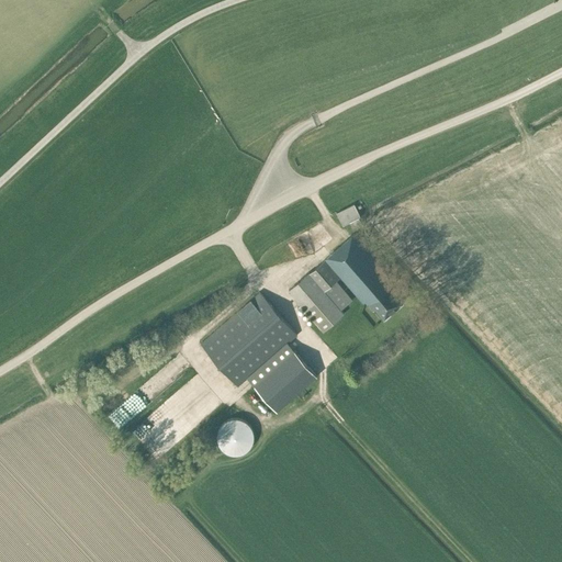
[(361,223),(359,217),(360,216),(353,204),(336,213),(343,226),(349,222),(352,227),(361,223)]
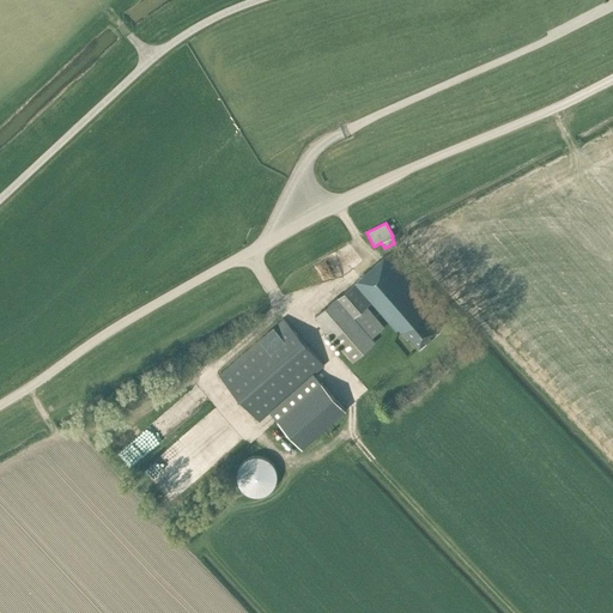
[(430,305),(386,255),(341,293),(337,298),(315,317),(352,360),(374,341),(371,338),(384,327),(365,305),(371,302),(396,331),(399,328),(407,338),(410,335),(419,346),(439,329),(428,315),(431,313),(426,308),(430,305)]
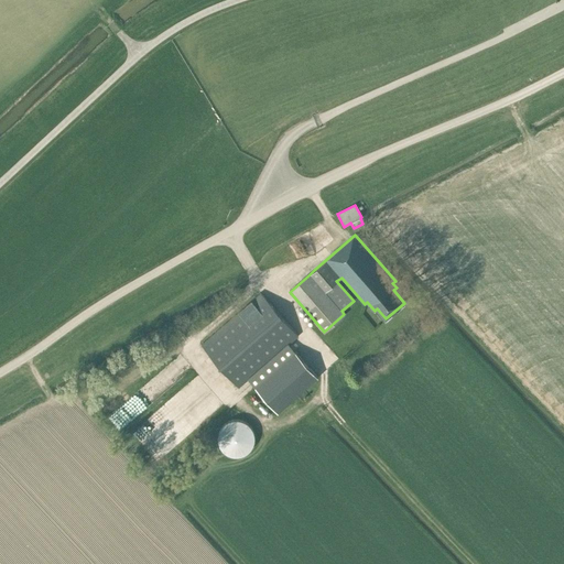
[(238,388),(297,336),(260,293),(201,345),(238,388)]
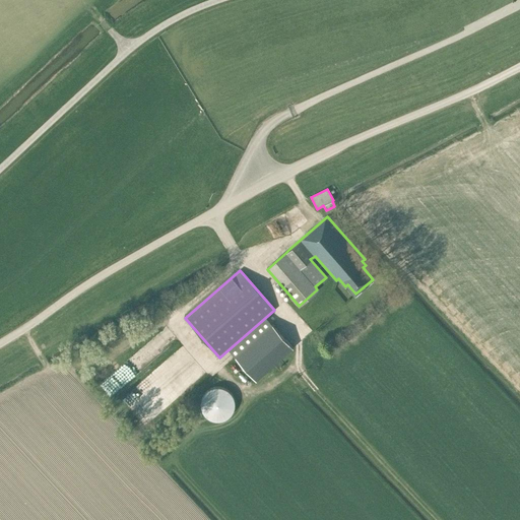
[(256,380),(293,347),(272,324),(235,356),(256,380)]
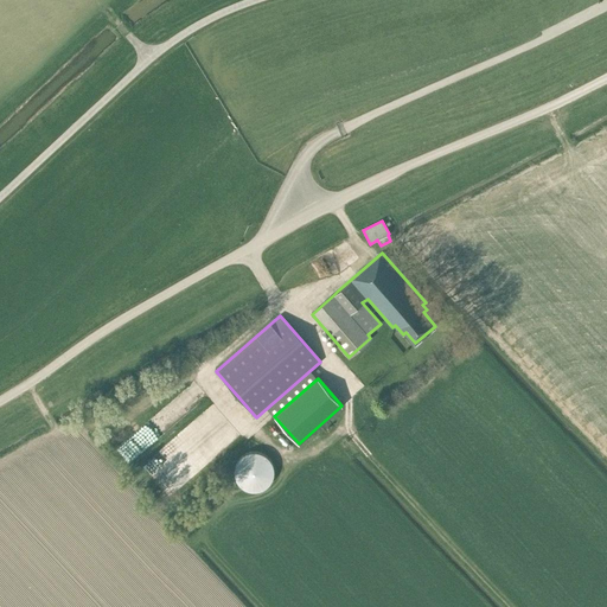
[(256,452),(254,452),(251,452),(249,452),(247,453),(244,454),(243,454),(242,455),(241,457),(240,458),(238,459),(237,461),(236,464),(235,465),(235,466),(235,467),(235,470),(234,471),(234,472),(235,473),(235,474),(235,477),(235,478),(236,479),(236,480),(237,481),(238,484),(241,485),(242,487),(244,489),(247,490),(249,491),(251,491),(255,491),(257,491),(260,491),(261,490),(262,490),(264,489),(267,487),(267,486),(268,485),(269,484),(270,483),(270,481),(272,480),(273,478),(273,477),(274,475),(274,474),(274,473),(274,471),(274,470),(274,467),(273,466),(273,465),(273,464),(270,461),(270,460),(269,459),(268,457),(266,455),(263,454),(262,453),(259,452),(256,452)]
